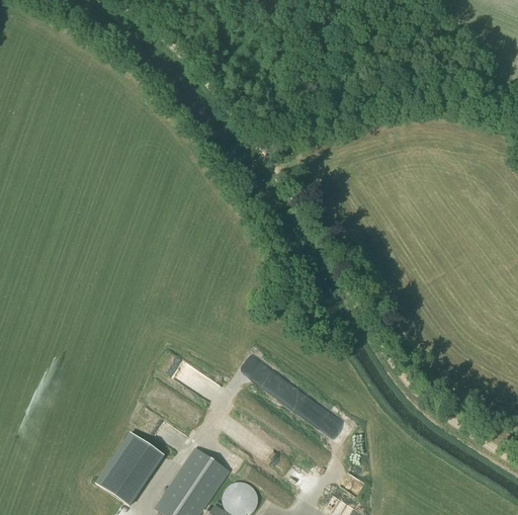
[(175,371),(184,380),(196,367),(186,359),(175,371)]
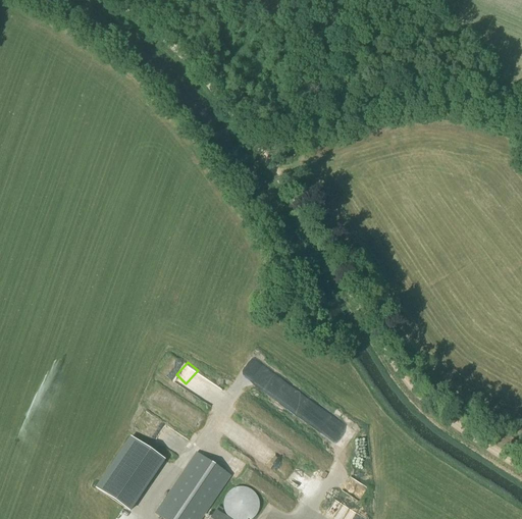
[(164,459),(129,434),(94,486),(129,511),(164,459)]
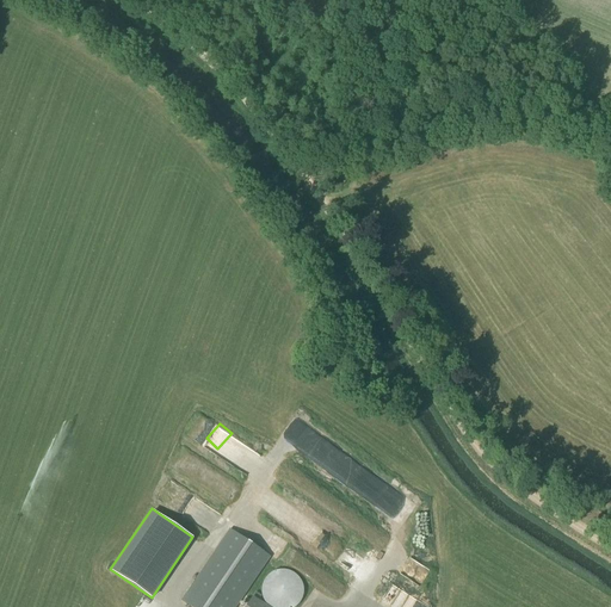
[(193,606),(233,606),(270,553),(230,527),(181,599),(193,606)]
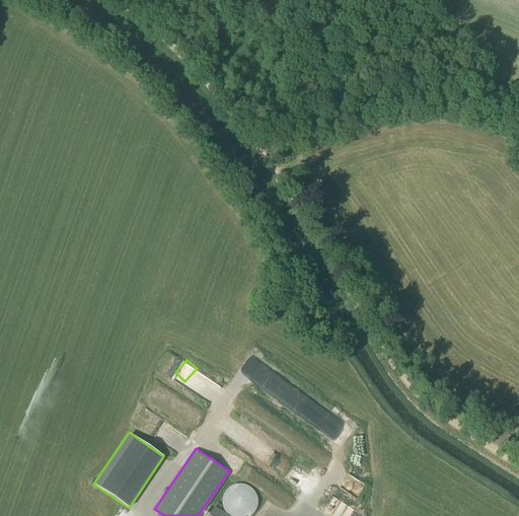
[(247,515),(248,515),(250,515),(251,514),(252,513),(253,511),(254,510),(255,509),(255,508),(256,506),(257,505),(257,503),(257,502),(257,500),(257,499),(257,497),(256,496),(256,494),(255,493),(255,491),(254,490),(253,489),(252,488),(251,487),(250,486),(248,485),(247,484),(246,484),(244,483),(243,483),(241,483),(240,483),(238,483),(237,483),(235,483),(234,484),(232,484),(231,485),(229,486),(228,487),(227,488),(226,489),(225,490),(224,491),(224,493),(223,494),(223,496),(222,497),(222,499),(222,500),(222,502),(222,503),(223,505),(223,506),(224,508),(224,509),(225,510),(226,511),(227,513),(228,514),(229,515),(231,515),(232,515),(247,515)]
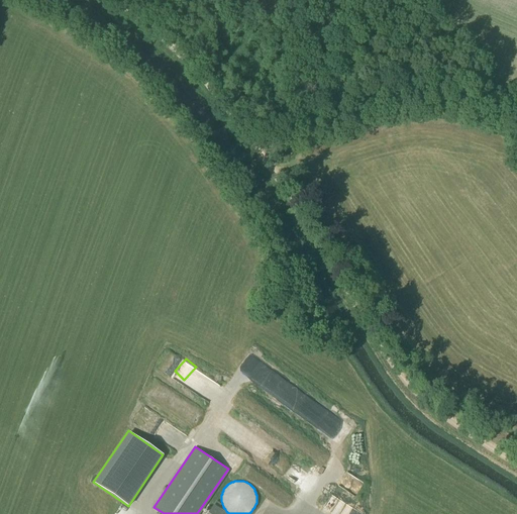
[(347,513),(352,504),(345,500),(340,510),(347,513)]
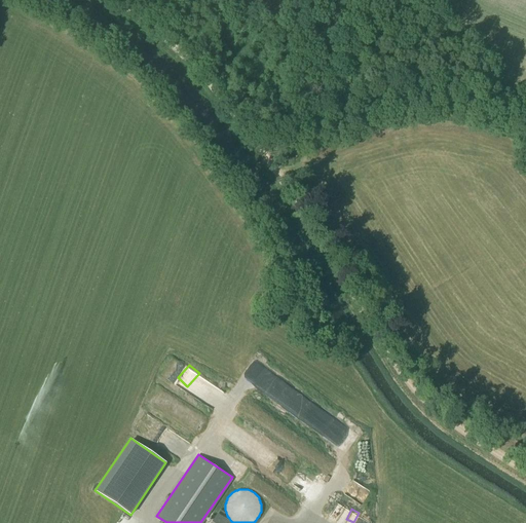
[(234,522),(218,512),(210,522),(234,522)]
